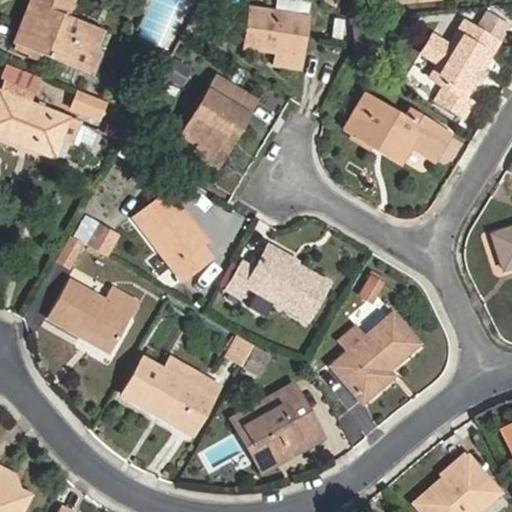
[(85,72),(94,49),(97,50),(105,30),(68,16),(73,0),(29,0),(33,2),(16,45),(85,72)]
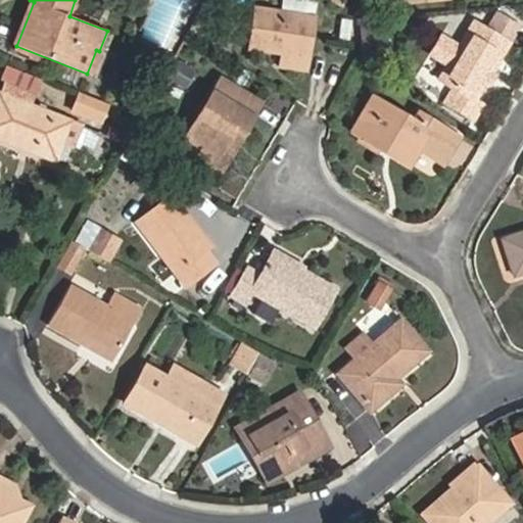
[(249,49),(289,55),(288,67),(305,70),(315,16),(255,7),(249,49)]
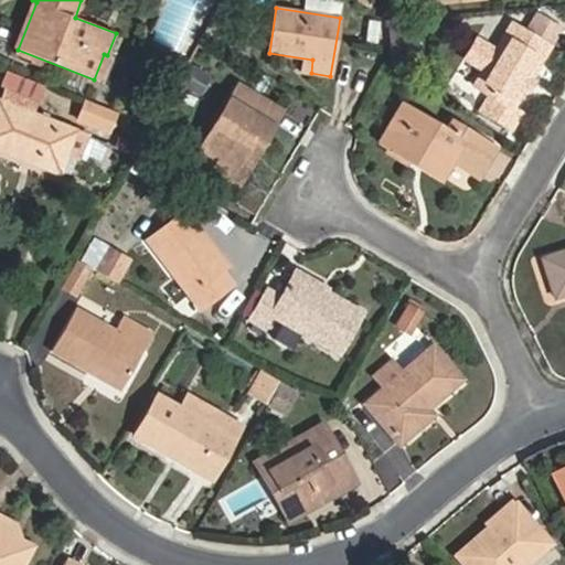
[(511,109),(551,49),(513,24),(496,53),(477,41),(465,60),(483,72),(473,87),(489,97),(480,112),(511,130),(521,115),(511,109)]
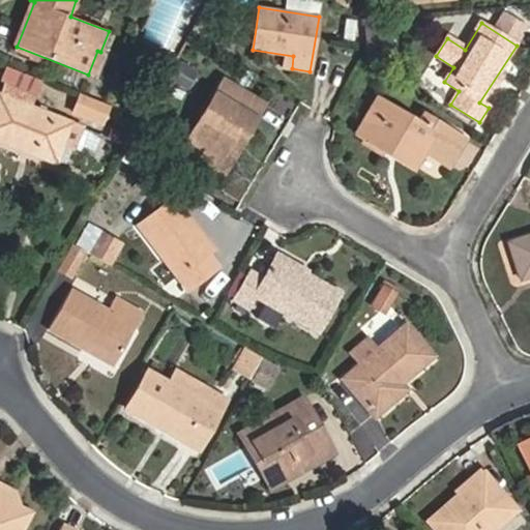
[(366,31),(369,57),(390,55),(387,29),(366,31)]
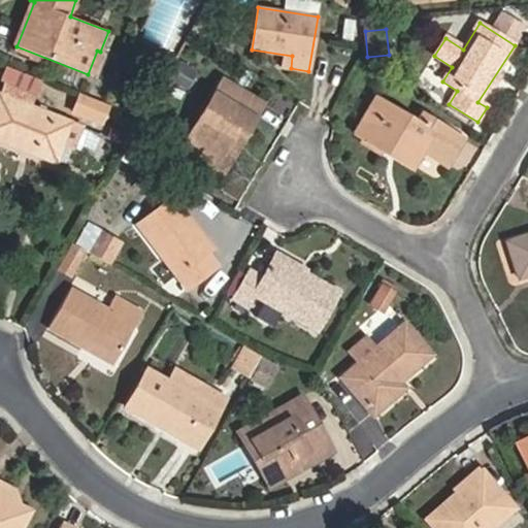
[(1,79),(35,92),(40,78),(6,66),(1,79)]
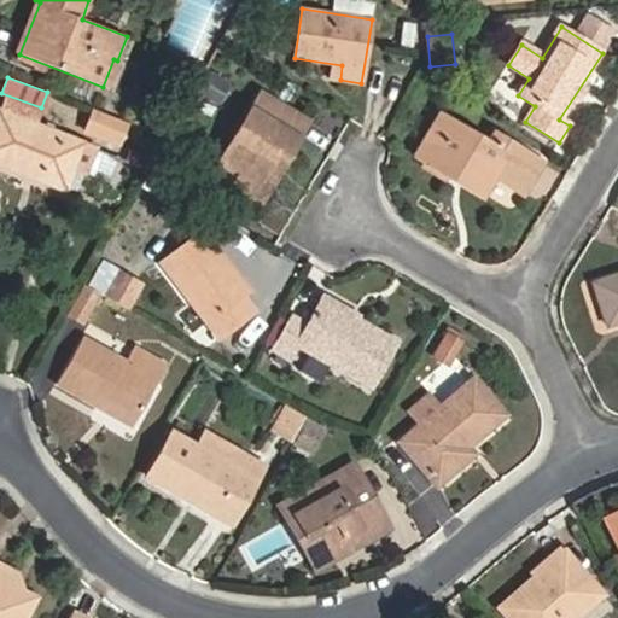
[(262,94),(213,174),(252,197),(277,159),(284,163),(309,122),(262,94)]
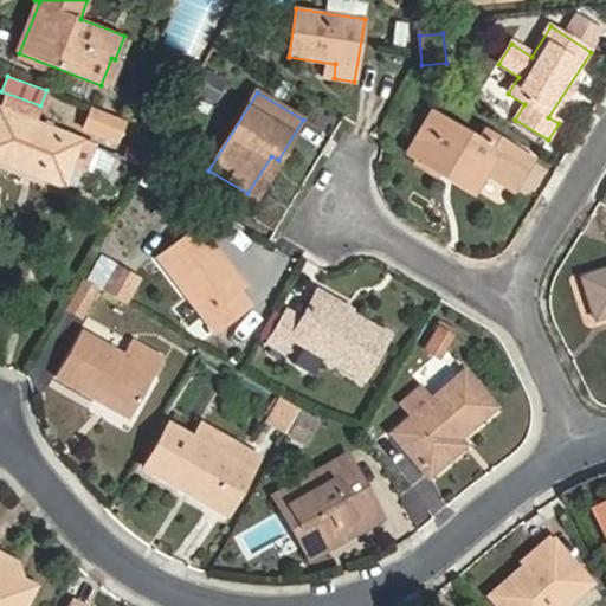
[(81,141),(34,122),(39,110),(7,98),(4,109),(0,107),(0,160),(64,186),(81,141)]
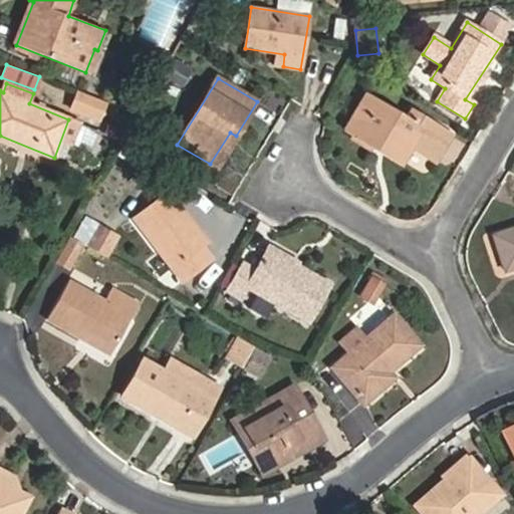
[(69,111),(99,122),(107,102),(77,91),(69,111)]
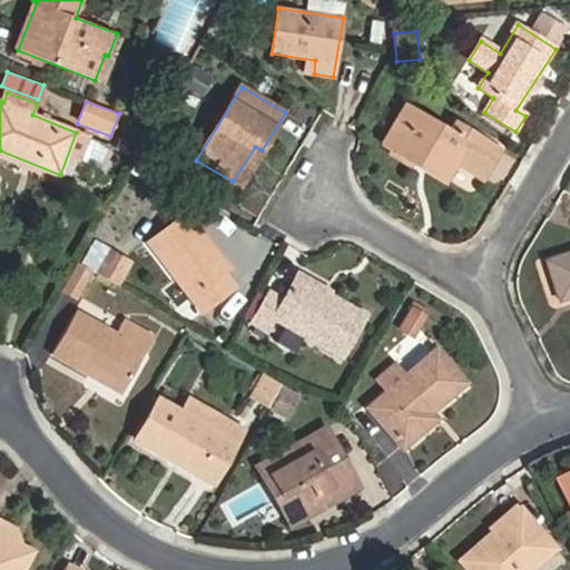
[(382,144),(443,179),(462,150),(491,167),(501,150),(461,126),(455,136),(405,106),(382,144)]
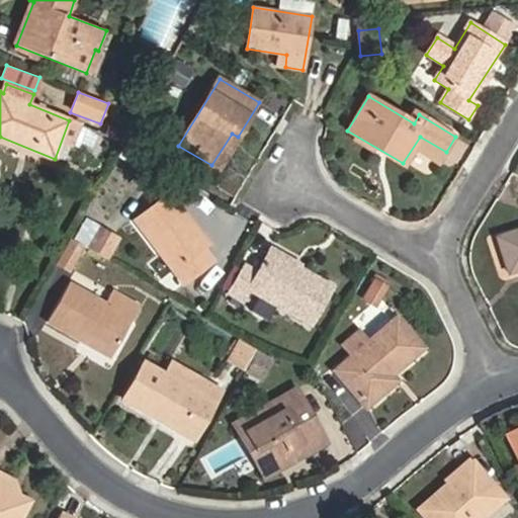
[(213,260),(181,218),(186,213),(170,193),(135,222),(183,284),(213,260)]
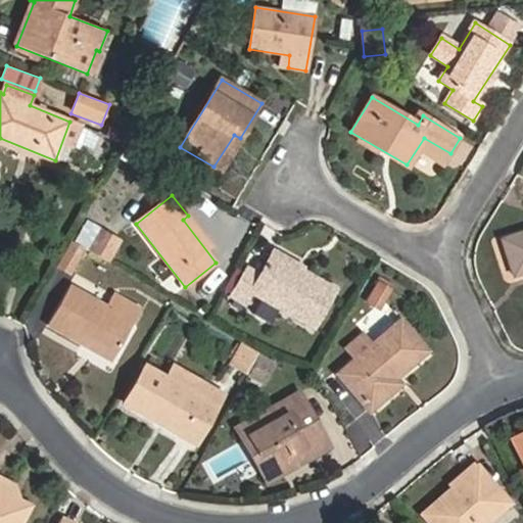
[(77,241),(89,248),(102,229),(88,221),(77,241)]
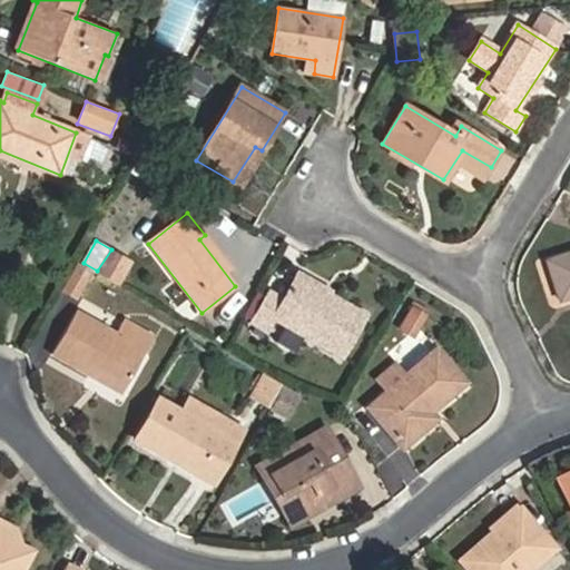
[(97,271),(120,285),(133,263),(111,249),(97,271)]
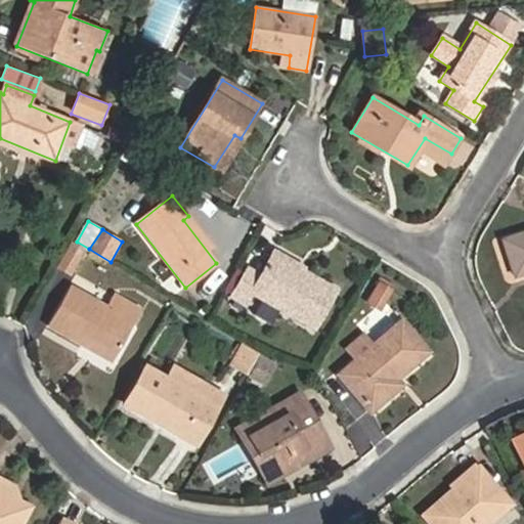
[(515,277),(523,273),(523,232),(503,241),(515,277)]
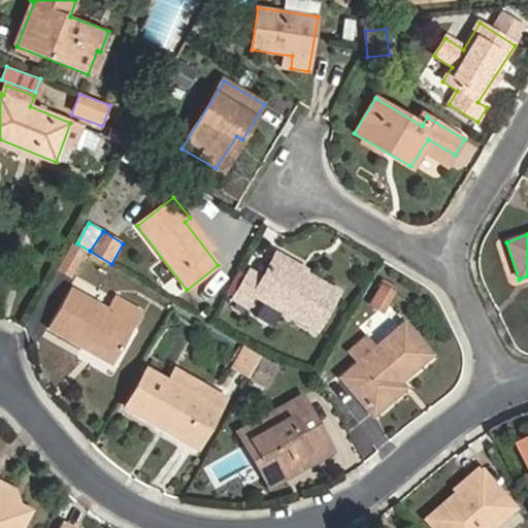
[(251,269),(248,275),(238,271),(227,293),(235,297),(234,299),(248,306),(254,295),(317,331),(340,292),(305,271),(306,269),(277,253),(264,276),(251,269)]
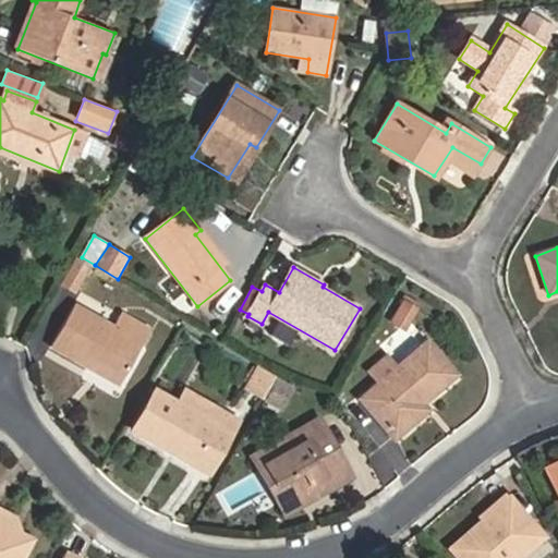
[(404,301),(392,323),(405,330),(417,308),(404,301)]
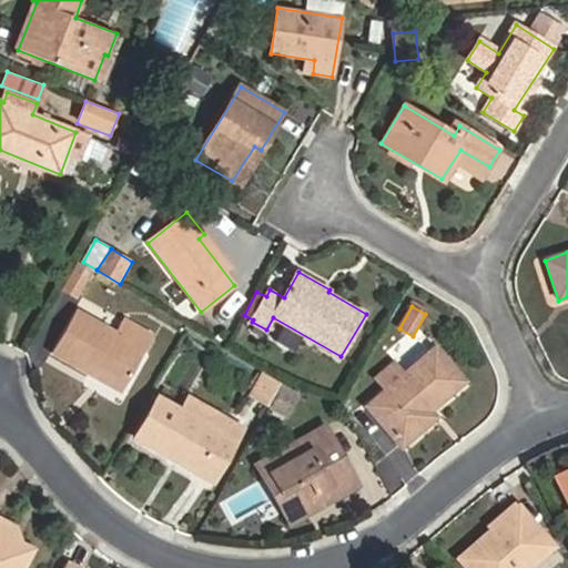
[(115,332),(77,310),(51,354),(121,392),(154,335),(124,317),(115,332)]
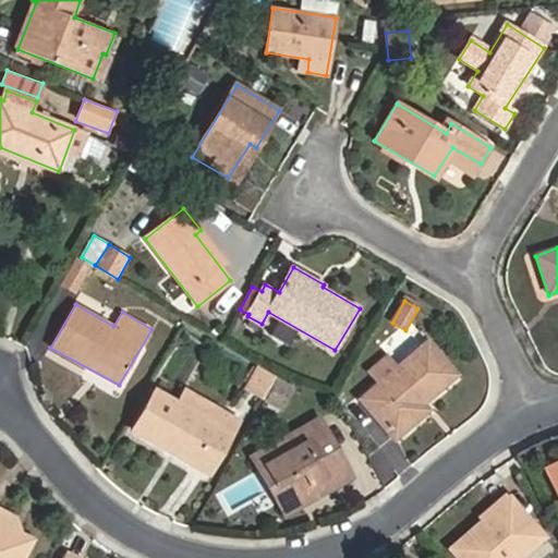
[(362,399),(396,437),(427,410),(422,404),(456,375),(427,342),(362,399)]
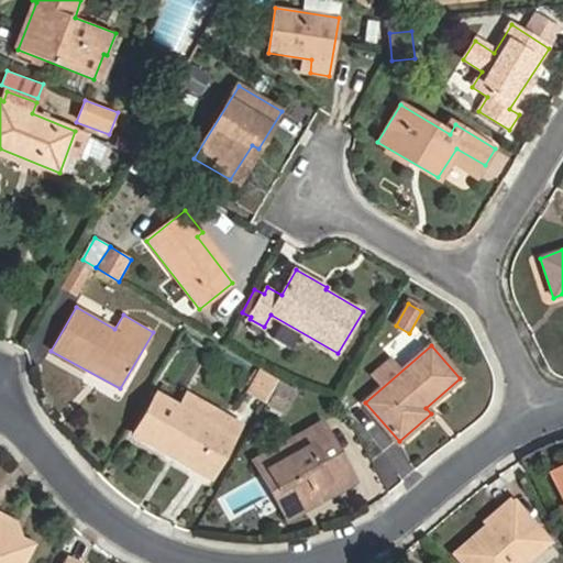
[(250,392),(264,399),(277,378),(262,370),(250,392)]
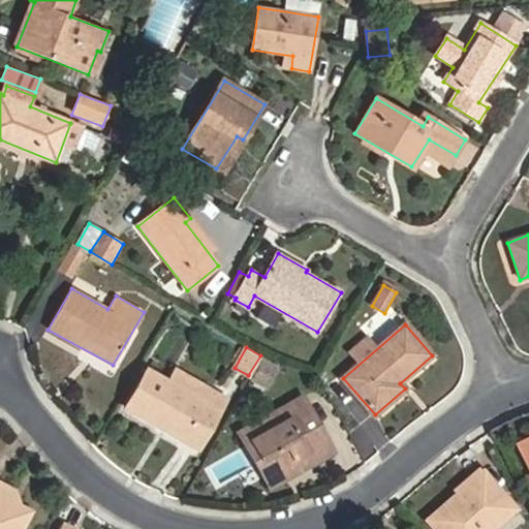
[(227,399),(176,369),(168,380),(148,369),(126,408),(198,450),(227,399)]
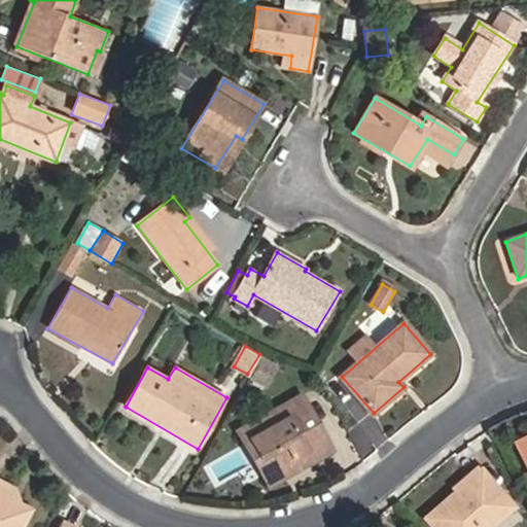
[(302,396),(243,427),(262,461),(257,464),(269,485),(297,468),(291,459),(309,449),(315,458),(330,449),(302,396)]
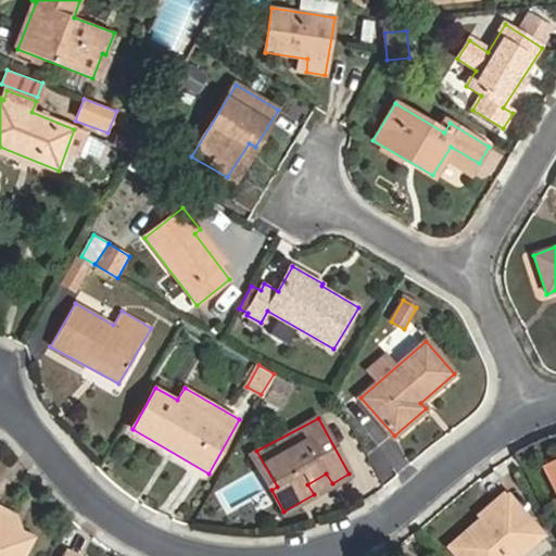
[(555,459),(544,466),(555,491),(555,459)]
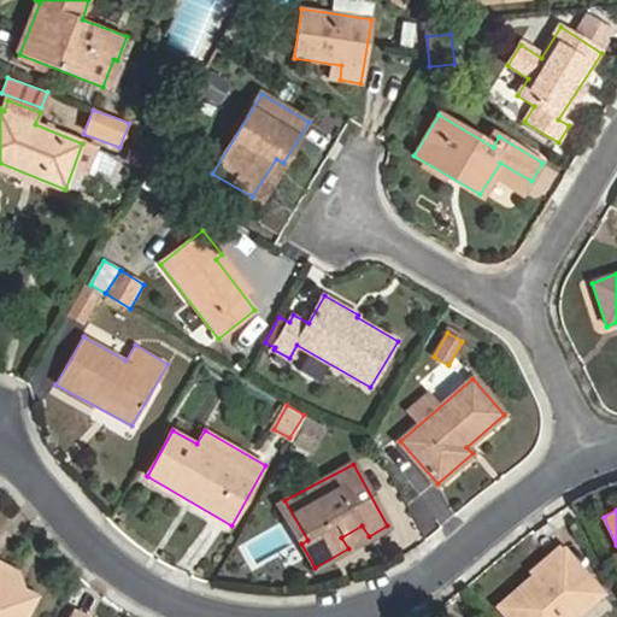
[(254,558),(288,544),(281,527),(247,541),(254,558)]
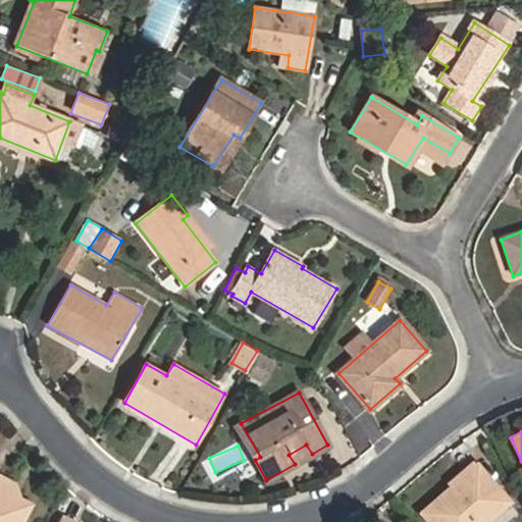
[(477,465),(445,492),(449,498),(437,508),(433,503),(422,513),(429,521),(486,521),(510,502),(477,465)]
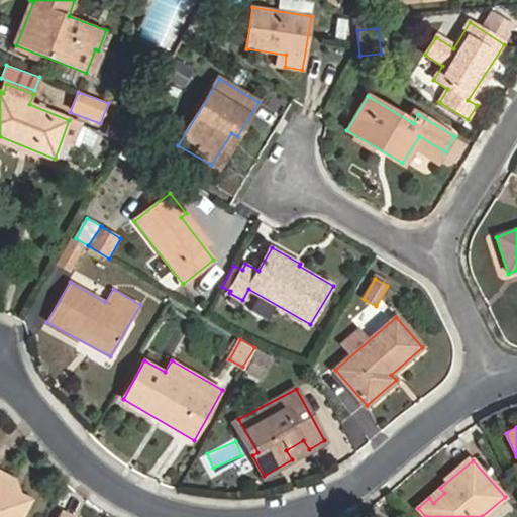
[(0,472),(0,516),(16,516),(26,499),(13,492),(18,482),(0,472)]
